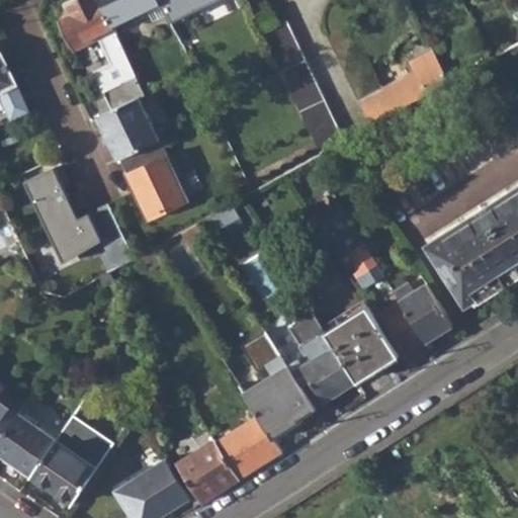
[(104,90),(114,111),(142,97),(147,95),(114,27),(100,0),(71,0),(68,2),(62,23),(75,51),(102,37),(123,81),(104,90)]
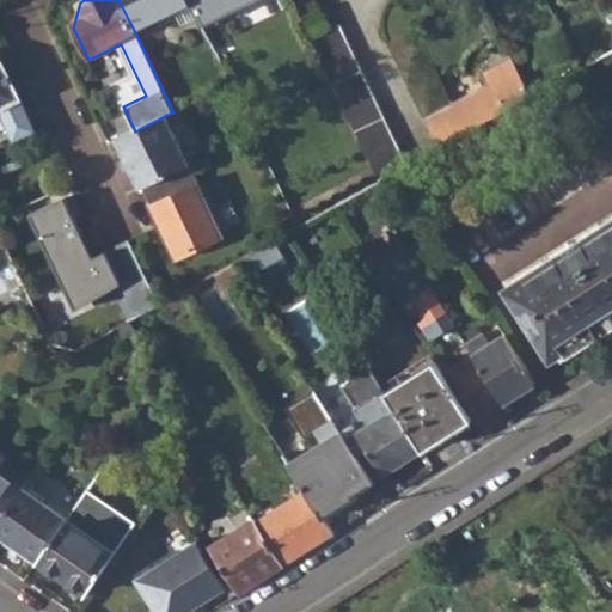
[(118,0),(135,32),(194,4),(191,0),(118,0)]
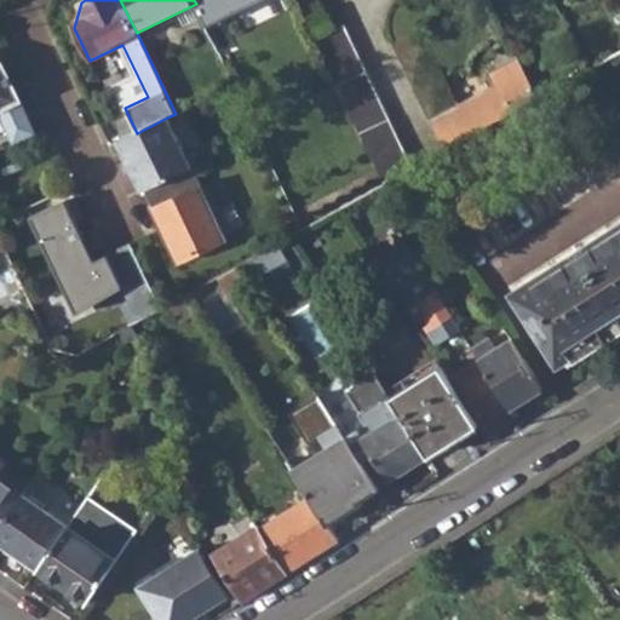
[(260,0),(194,0),(196,4),(206,26),(260,0)]
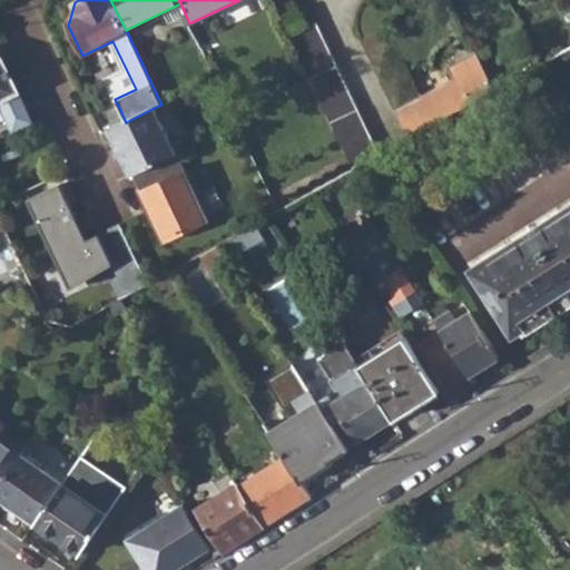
[(274,0),(282,17),(292,11),(285,0),(274,0)]
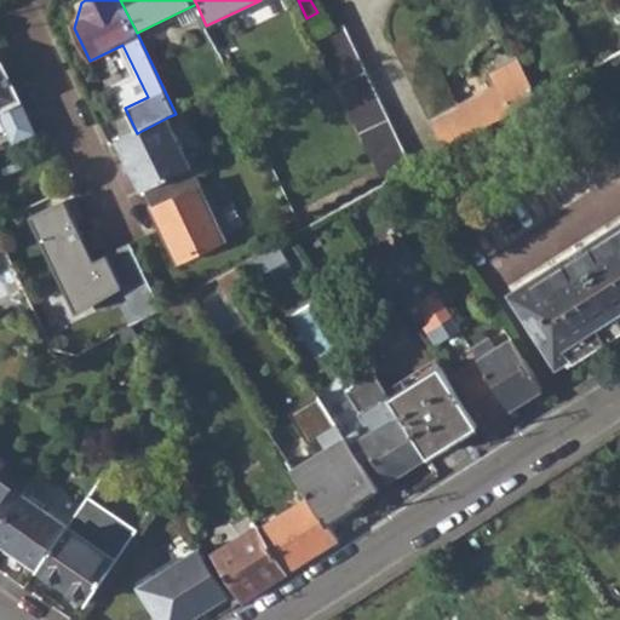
[(317,39),(385,183),(403,173),(414,167),(345,24),(317,39)]
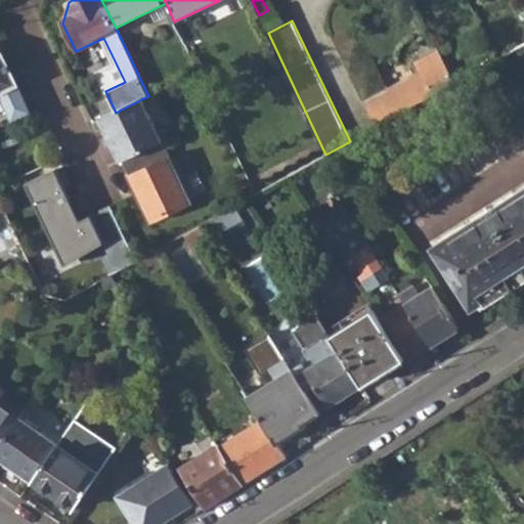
[(383,94),(394,117),(454,83),(437,48),(417,59),(423,73),(389,91),(355,24),(331,36),(364,103),(383,94)]
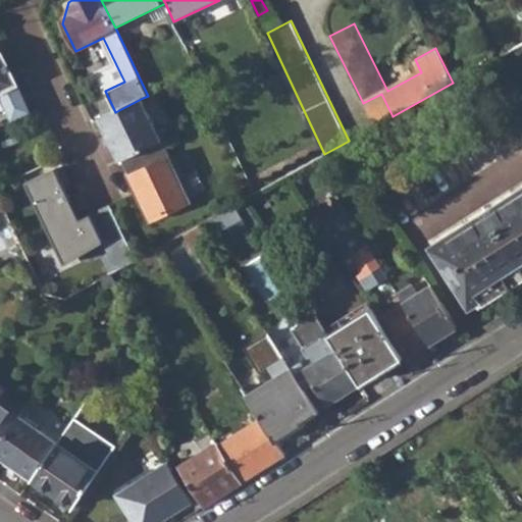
[(0,92),(3,98),(11,115),(29,107),(2,51),(0,50),(0,92)]
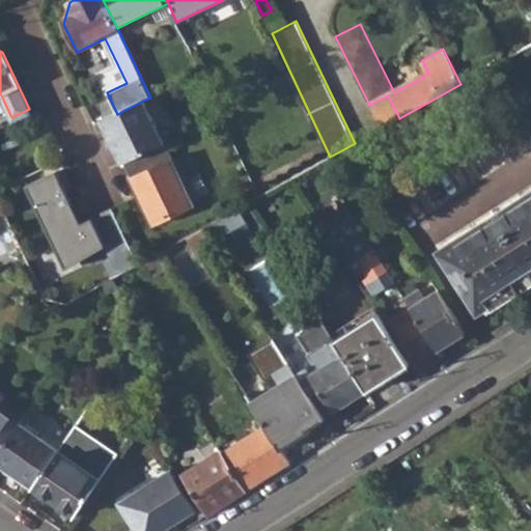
[(165,142),(145,100),(117,114),(104,119),(124,162),(165,142)]
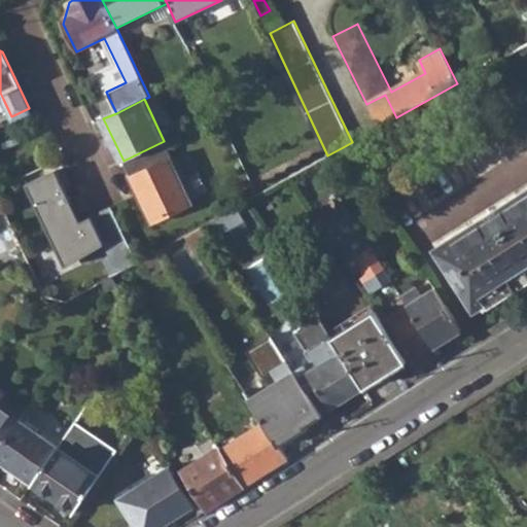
[(124,161),(132,179),(173,159),(164,141),(124,161)]
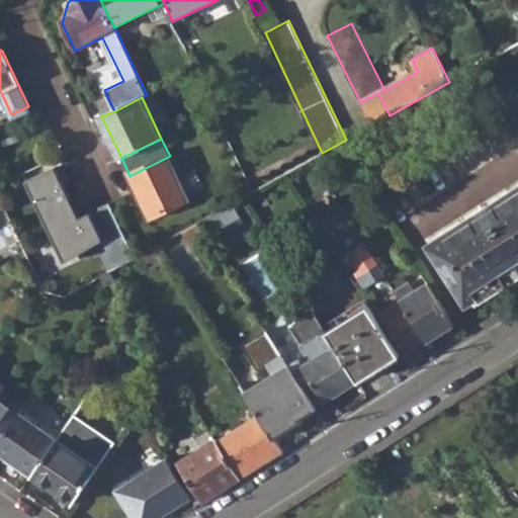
[(190,200),(170,156),(130,176),(151,220),(190,200)]
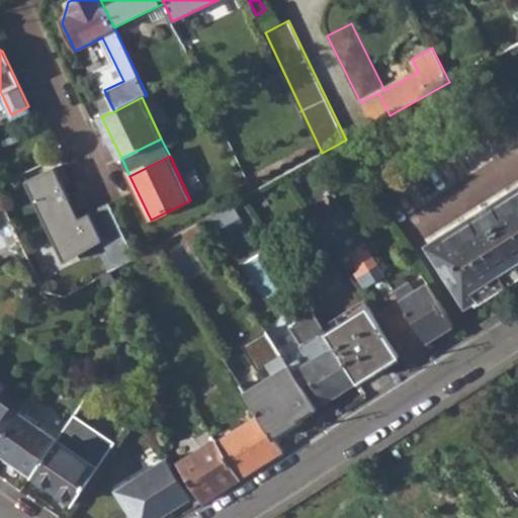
[(517,178),(426,238),(467,301),(517,268),(517,178)]
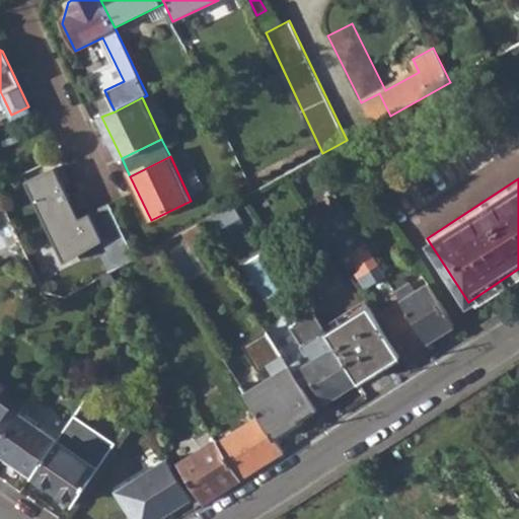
[(96,223),(115,214),(108,203),(91,211),(96,223)]
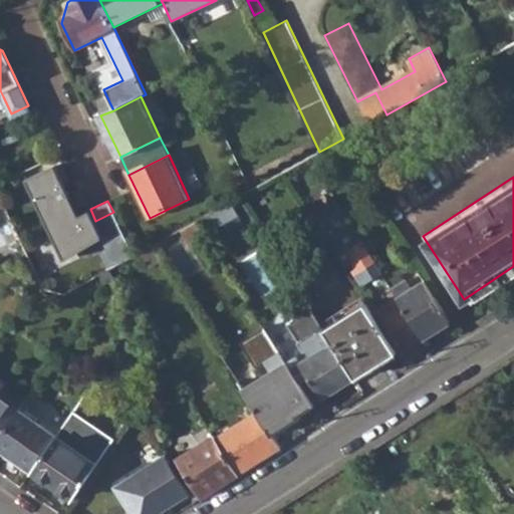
[(95,221),(116,263),(134,254),(113,212),(95,221)]
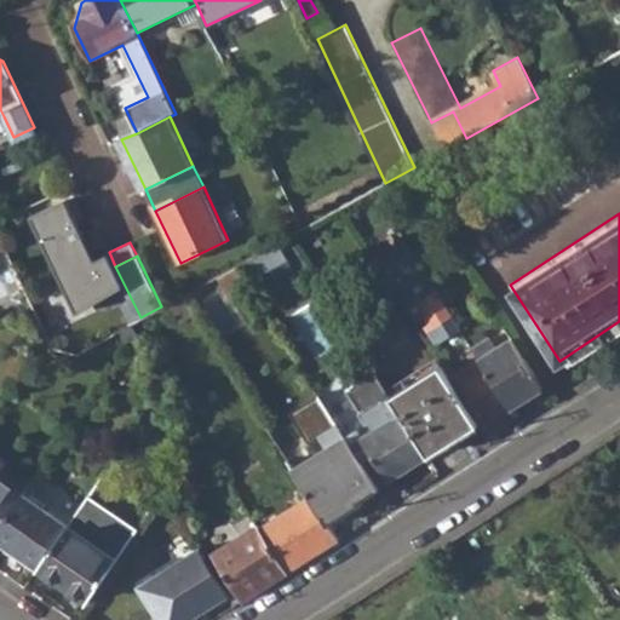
[(399,269),(420,303),(435,326),(451,316),(415,258),(399,269)]
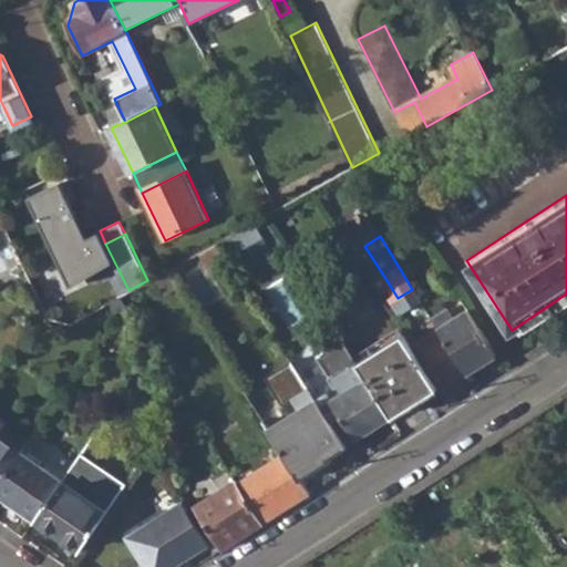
[(195,254),(209,277),(229,265),(216,243),(195,254)]
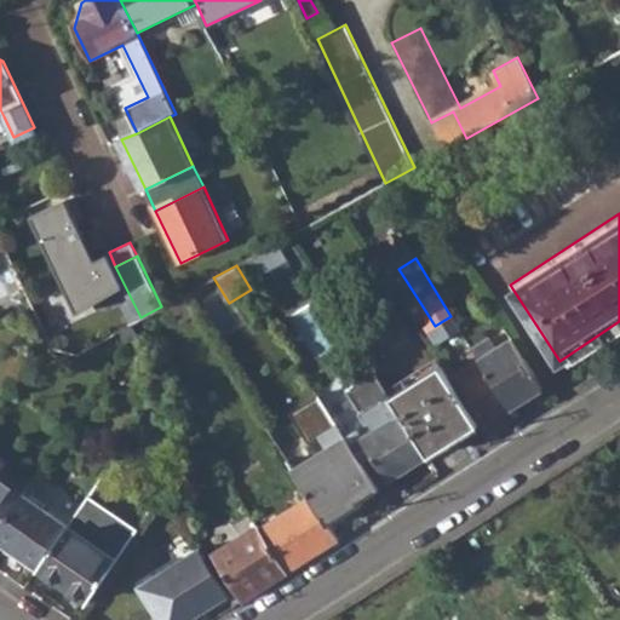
[(435,326),(420,303),(407,311),(423,334),(435,326)]
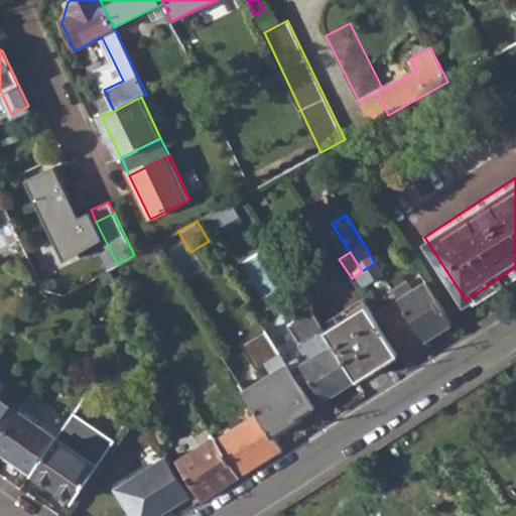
[(395,294),(424,340),(453,321),(427,283),(414,290),(409,282),(394,292),(395,294)]
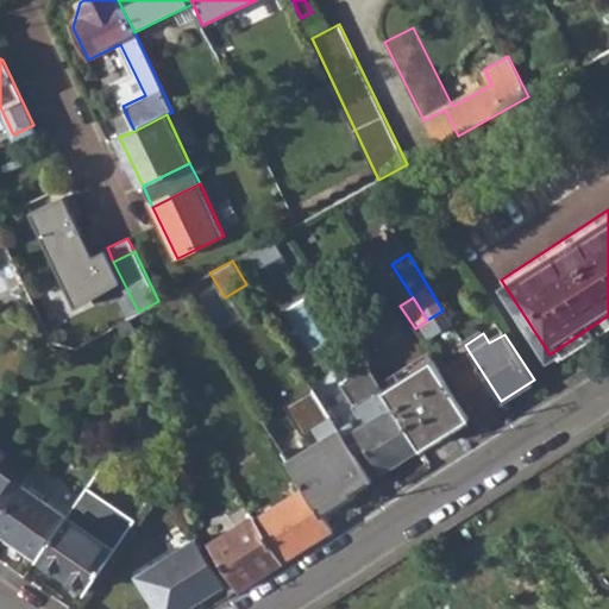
[(449,366),(463,390),(484,422),(506,409),(501,401),(466,347),(465,345),(463,340),(454,346),(462,358),(449,366)]
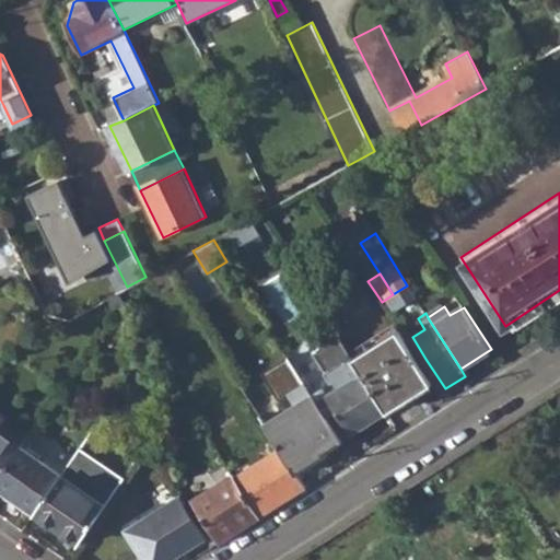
[(369,349),(352,359),(386,412),(434,383),(396,324),(364,342),(369,349)]
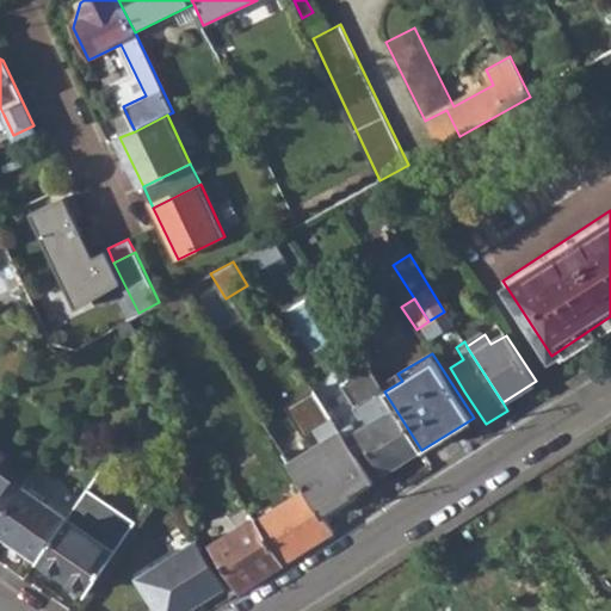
[(356,430),(384,474),(421,450),(384,392),(369,368),(350,380),(364,400),(370,396),(381,413),(356,430)]
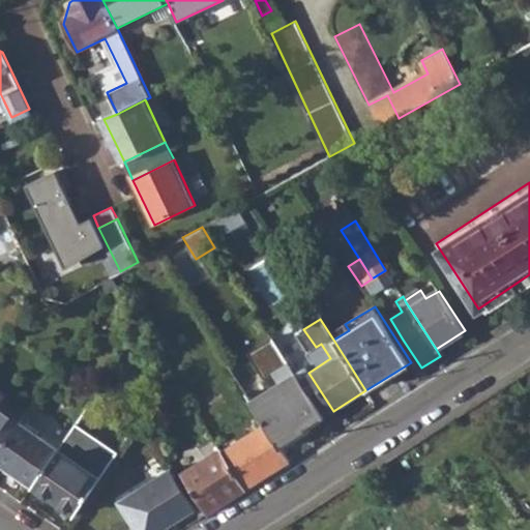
[(265,423),(280,446),(308,430),(306,428),(322,417),(294,373),(251,400),(265,423)]
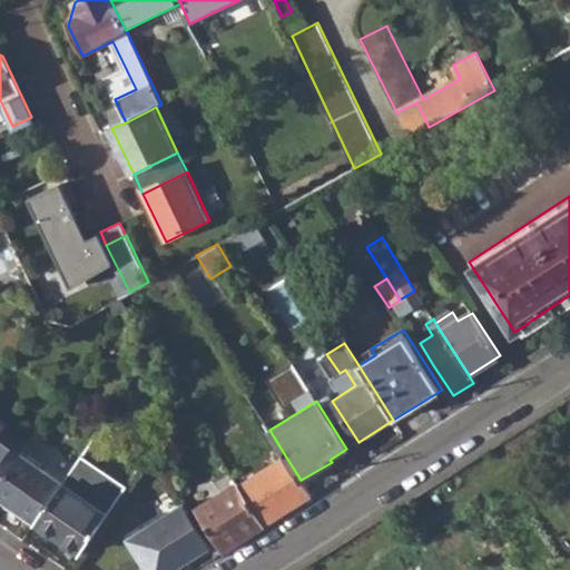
[(0,484),(21,453),(0,439),(0,436),(9,425),(0,419),(0,484)]
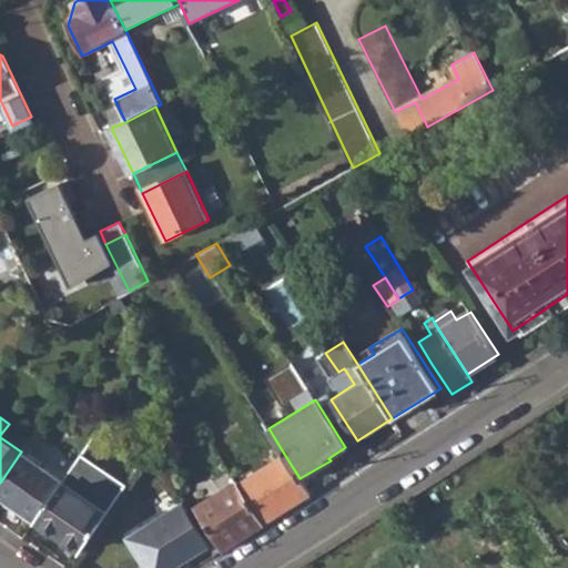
[(0,483),(0,495),(34,519),(62,480),(21,452),(0,483)]
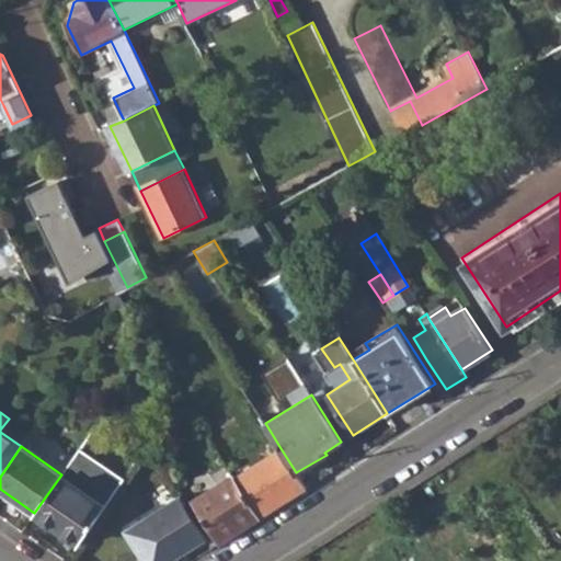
[(34,513),(79,545),(106,505),(125,477),(80,446),(61,474),(34,513)]
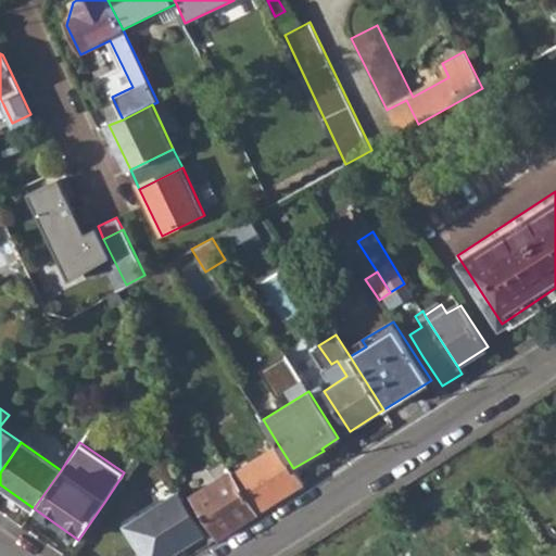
[(278,444),(232,472),(257,512),(303,482),(293,468),(278,444)]
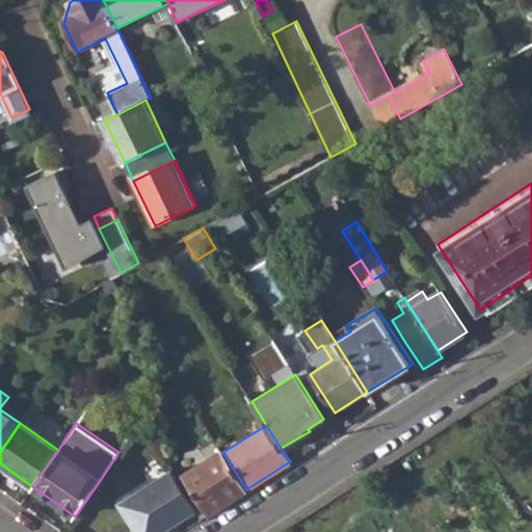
[(184,472),(210,513),(246,489),(222,452),(220,449),(184,472)]
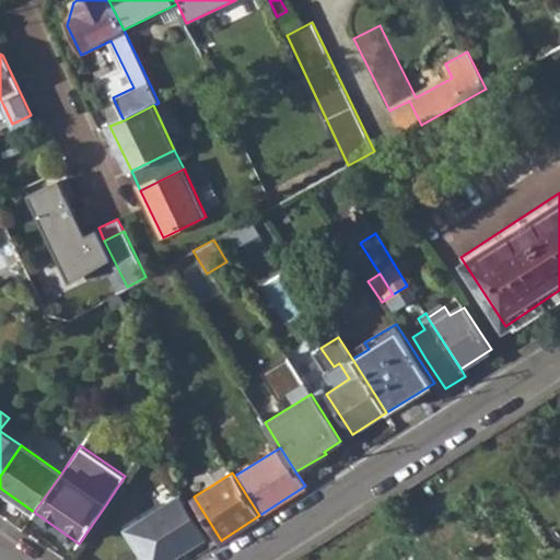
[(127,528),(147,559),(166,559),(207,536),(181,494),(127,528)]
